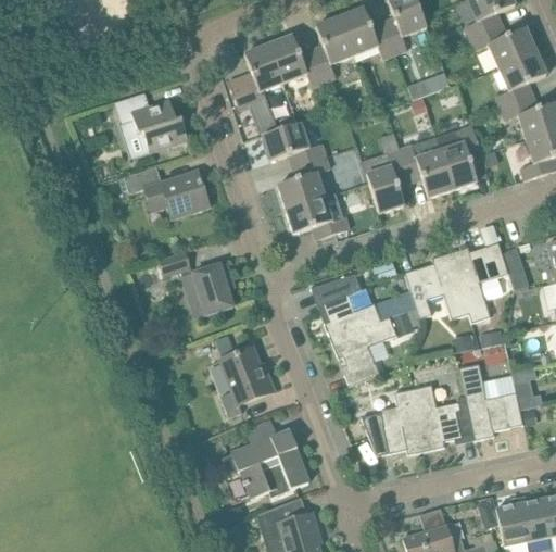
[(395,22),(383,27),(394,54),(406,49),(402,36),(426,27),(416,0),(387,0),(395,22)]
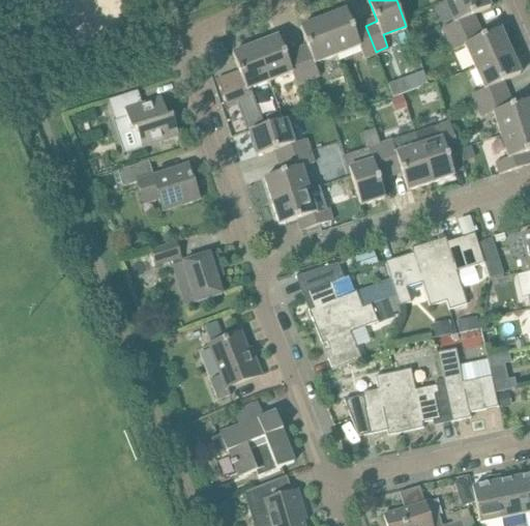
[(442,25),(447,37),(473,25),(468,15),(491,4),(489,0),(446,0),(454,20),(442,25)]
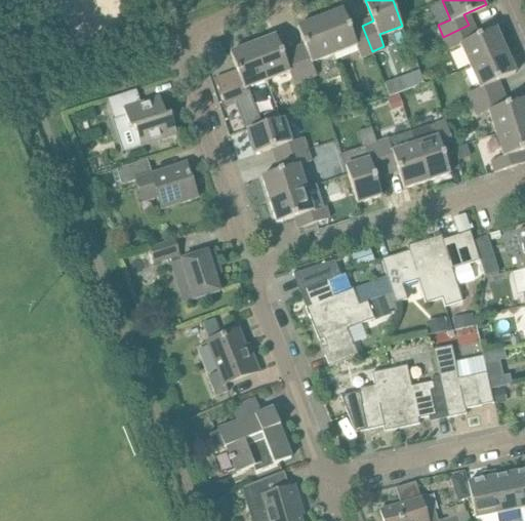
[(342,7),(320,15),(334,52),(356,43),(361,55),(372,51),(362,26),(352,30),(342,7)]
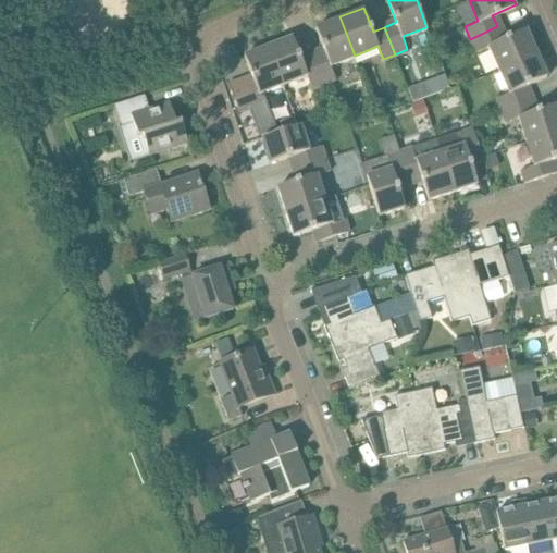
[(324,50),(313,54),(323,82),(336,77),(331,64),(355,56),(339,16),(316,26),(324,50)]
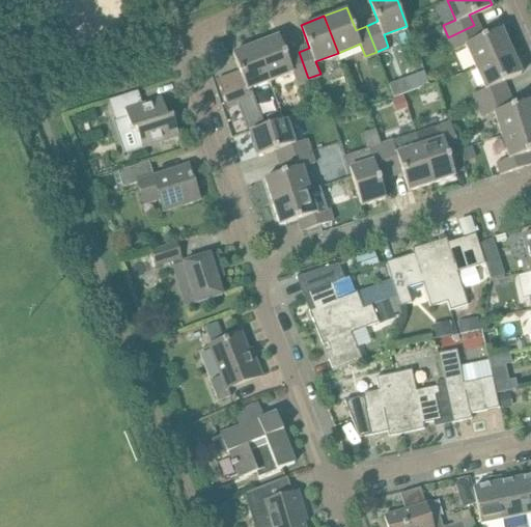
[(466,43),(475,65),(511,49),(501,26),(479,36),(474,25),(448,37),(453,48),(466,43)]
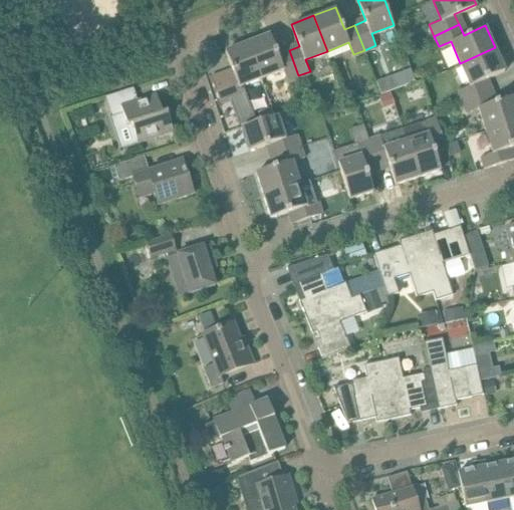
[(270,32),(248,41),(261,76),(283,68),(287,79),(298,75),(289,50),(278,54),(270,32)]
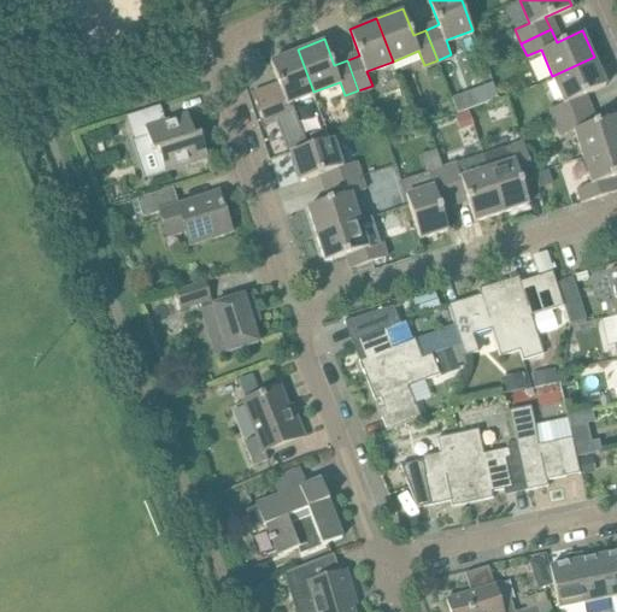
[(272,82),(252,90),(265,122),(276,118),(277,121),(287,146),(306,139),(292,100),(313,92),(298,49),(270,59),(281,86),(275,88),(272,82)]
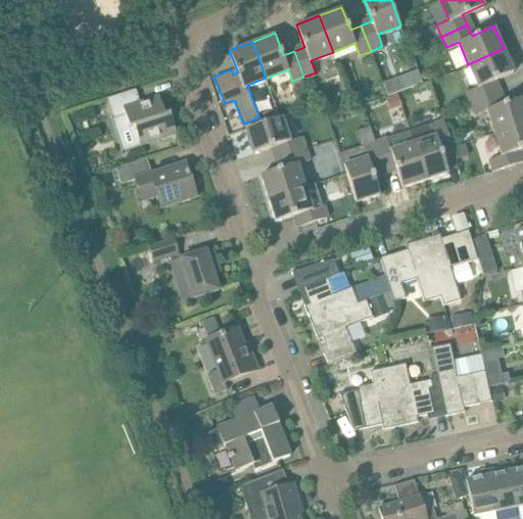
[(466,90),(470,102),(496,92),(491,80),(514,71),(504,48),(468,64),(478,86),(466,90)]
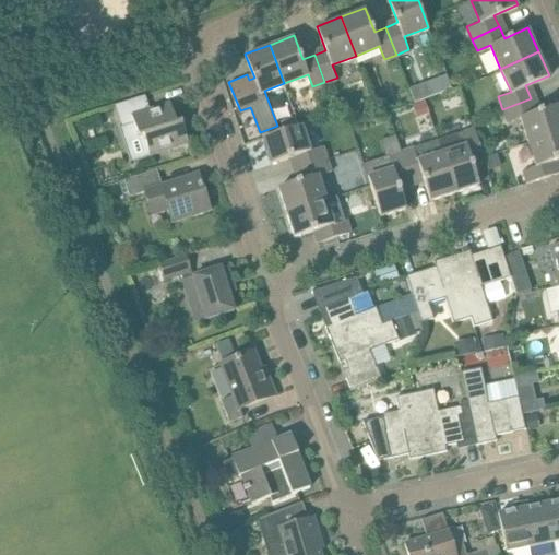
[(427,80),(409,86),(414,99),(424,96),(432,93),(427,80)]
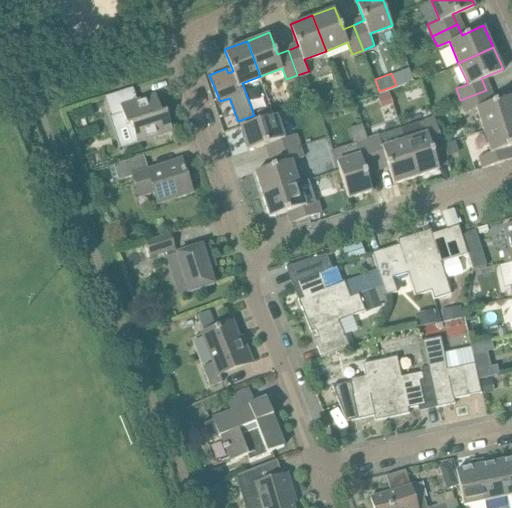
[(106,94),(105,94),(111,113),(111,115),(109,115),(113,130),(132,124),(137,140),(154,135),(173,129),(169,116),(164,118),(162,111),(156,92),(137,98),(133,85),(106,94)]
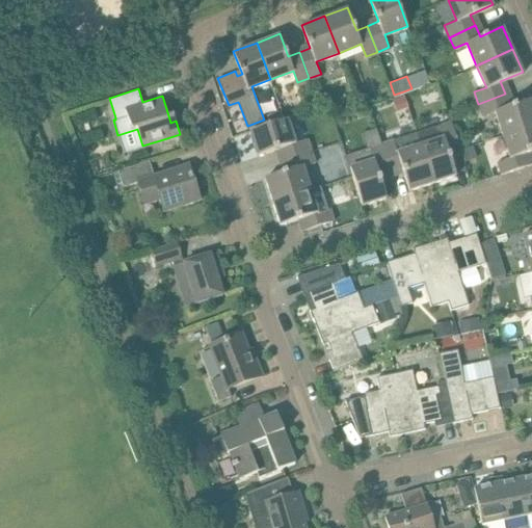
[(495,110),(503,133),(531,124),(531,98),(509,105),(505,94),(478,104),(483,115),(495,110)]
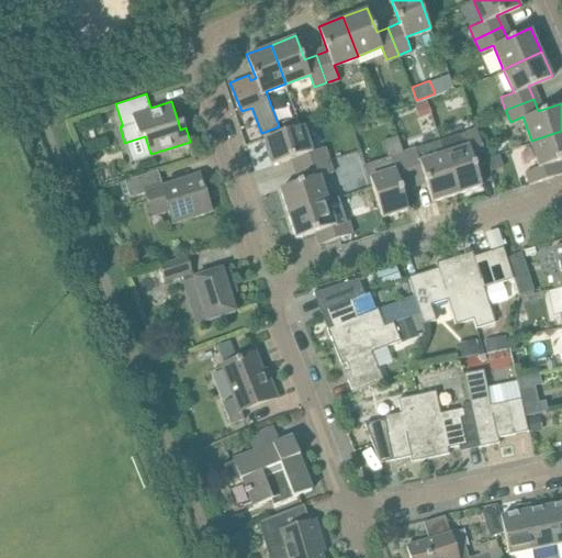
[(296,116),(283,121),(287,130),(299,125),(296,116)]
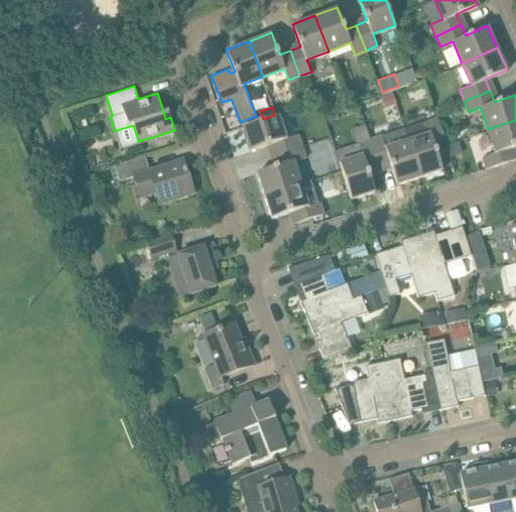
[(272,142),(276,153),(302,144),(298,133),(286,137),(278,114),(274,115),(263,119),(242,126),(250,149),(272,142)]
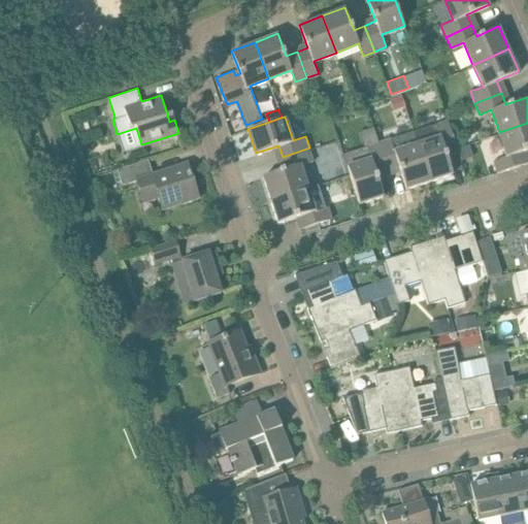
[(448,119),(414,130),(418,142),(429,179),(453,172),(446,150),(456,145),(458,153),(459,153),(448,119)]
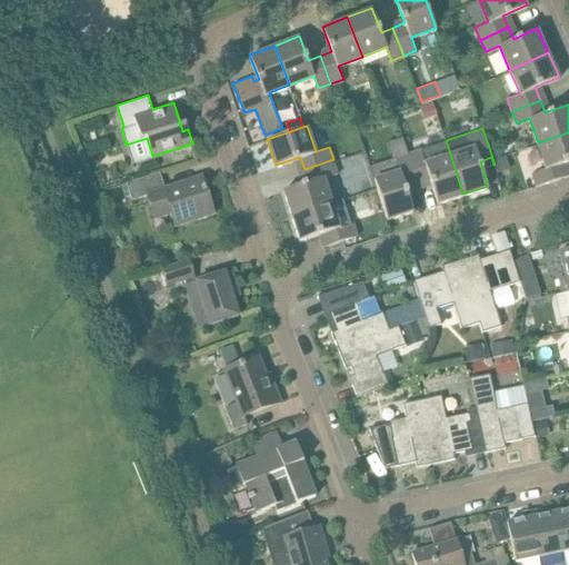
[(568,132),(538,142),(546,167),(532,171),(536,185),(568,174),(568,172),(565,175),(561,162),(568,160),(568,132)]
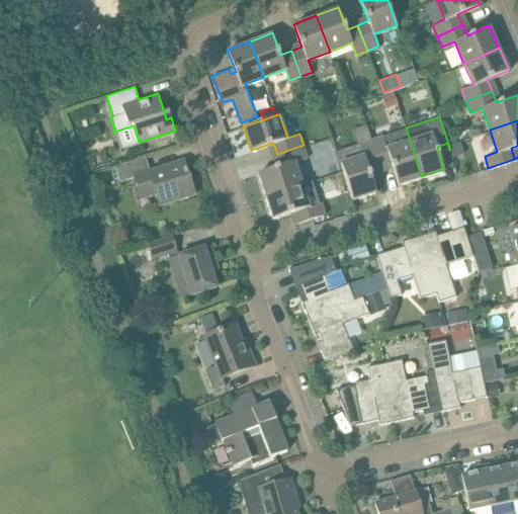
[(383,135),(371,139),(380,165),(392,161),(399,184),(421,176),(410,140),(406,127),(383,135)]
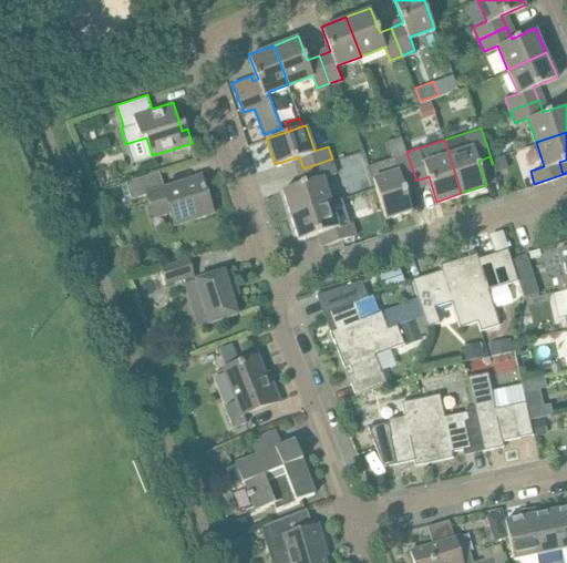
[(394,156),(369,164),(373,177),(379,196),(385,217),(412,210),(404,184),(416,181),(406,152),(394,155),(394,156)]
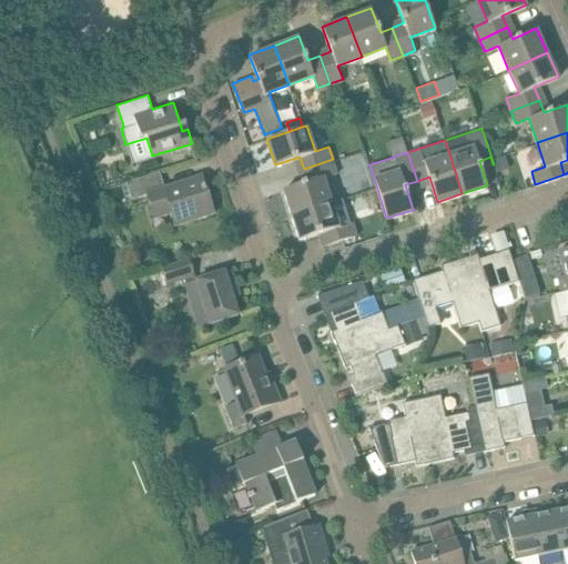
[(283,189),(291,214),(331,201),(323,177),(336,172),(333,159),(304,169),(307,181),(283,189)]
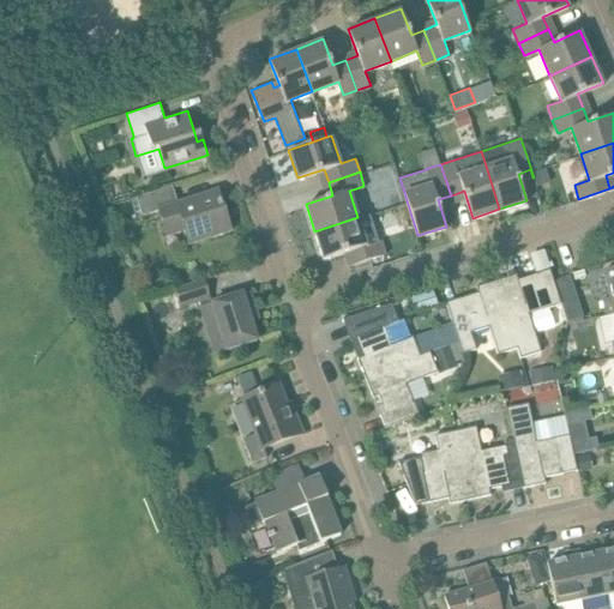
[(158,206),(168,234),(185,228),(190,241),(230,228),(221,198),(217,187),(211,190),(158,206)]
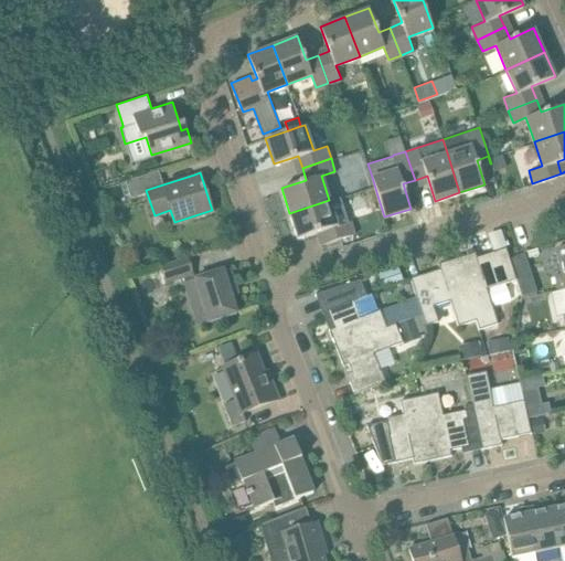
[(126,180),(131,196),(140,193),(135,177),(126,180)]
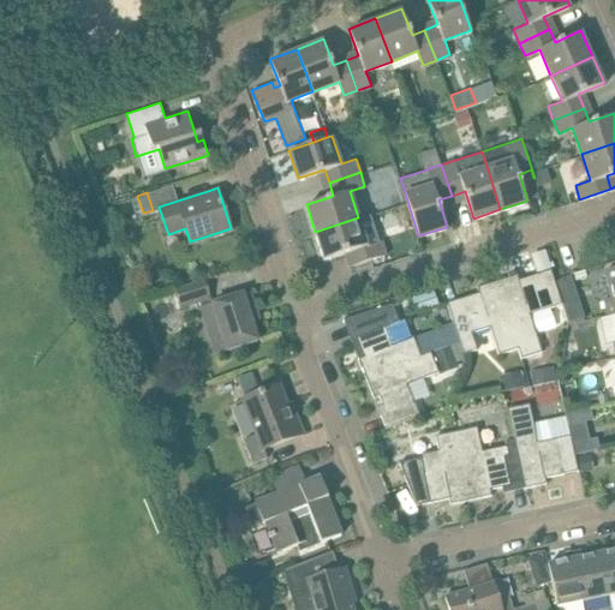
[(358,217),(315,232),(324,258),(351,250),(354,262),(348,264),(386,253),(382,239),(378,240),(370,214),(358,217)]
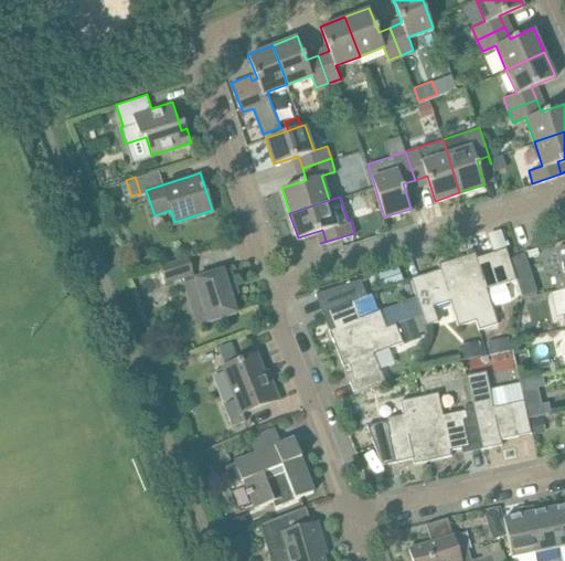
[(555,273),(558,287),(564,285),(564,244),(556,246),(561,268),(562,272),(555,273)]
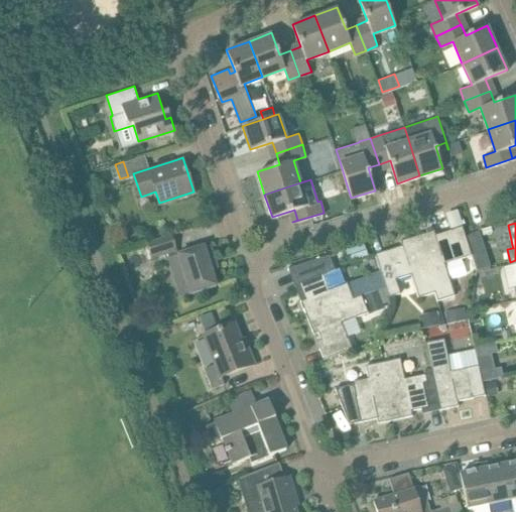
[(435,290),(434,290),(437,299),(455,293),(444,262),(472,253),(469,243),(463,224),(435,233),(434,228),(417,234),(435,290)]
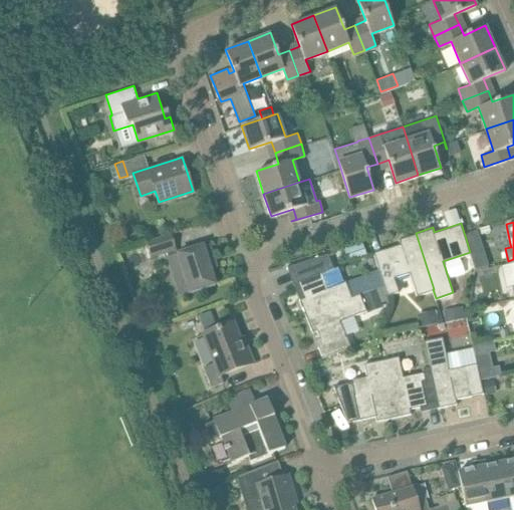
[(475,228),(464,232),(475,266),(487,263),(475,228)]
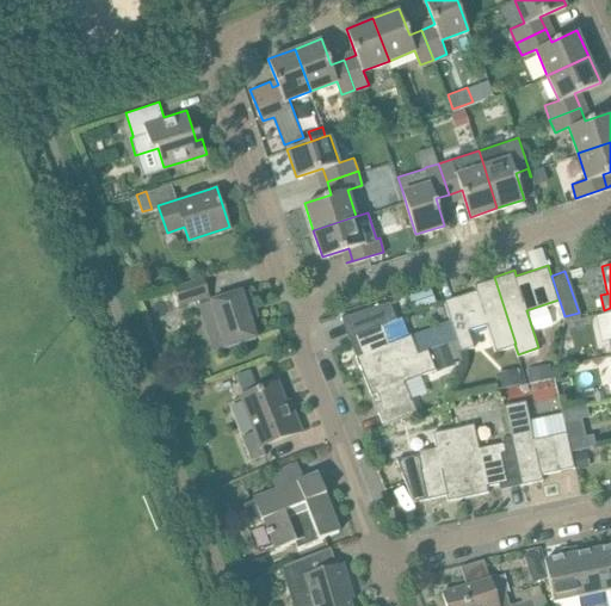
[(209,294),(203,276),(173,285),(179,303),(197,297),(209,294)]
